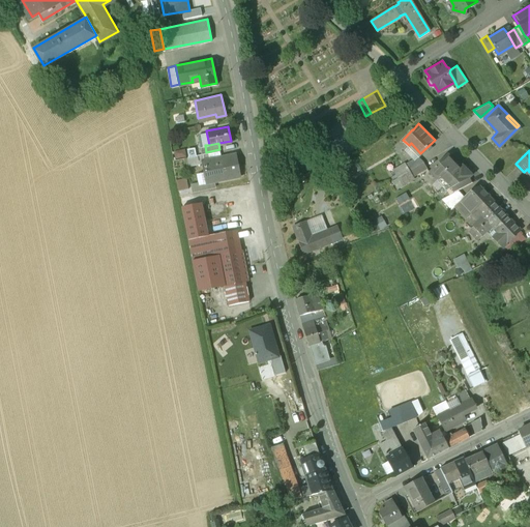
[(235,152),(202,159),(207,181),(239,175),(235,152)]
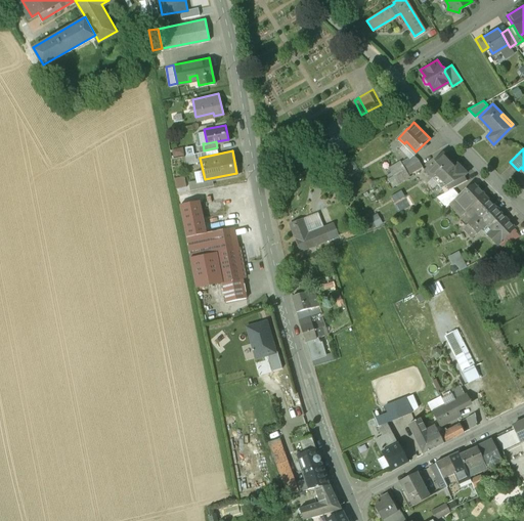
[(442,152),(437,158),(436,157),(432,161),(433,162),(426,169),(438,181),(441,179),(455,165),(442,152)]
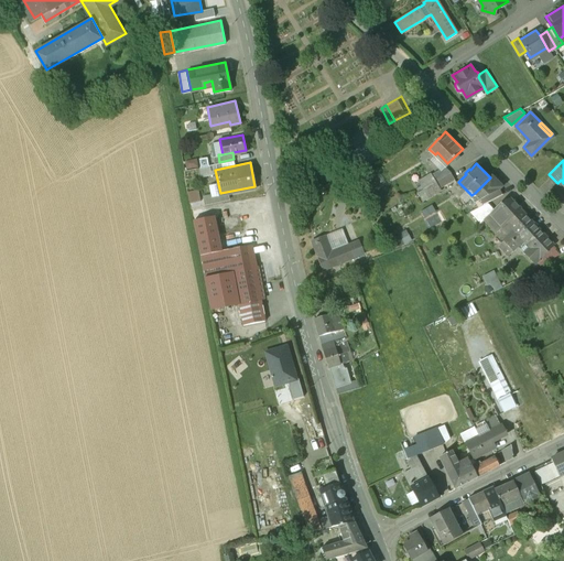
[(451,171),(444,165),(431,173),(436,180),(451,171)]
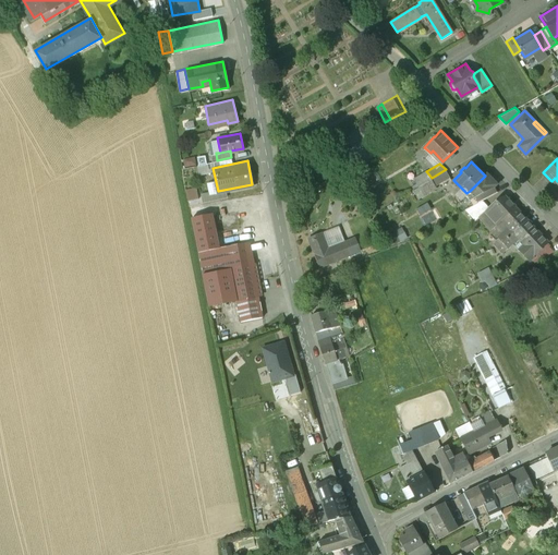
[(446,169),(432,178),(436,184),(449,176),(446,169)]
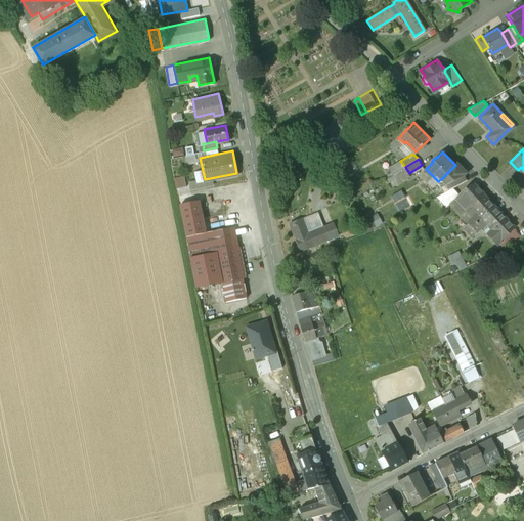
[(466,171),(457,162),(455,165),(441,179),(445,183),(449,181),(463,175),(464,174),(466,171)]
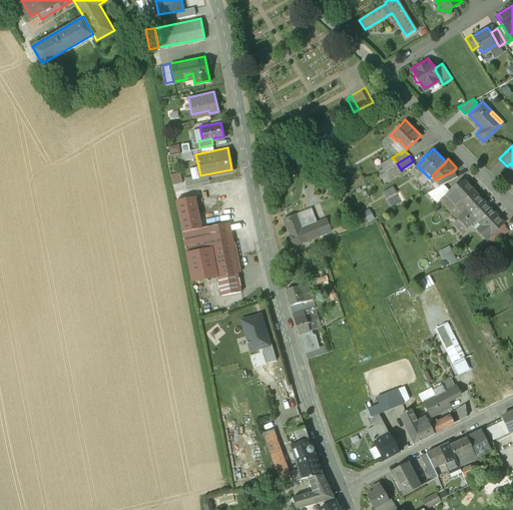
[(179,170),(169,172),(171,182),(181,180),(179,170)]
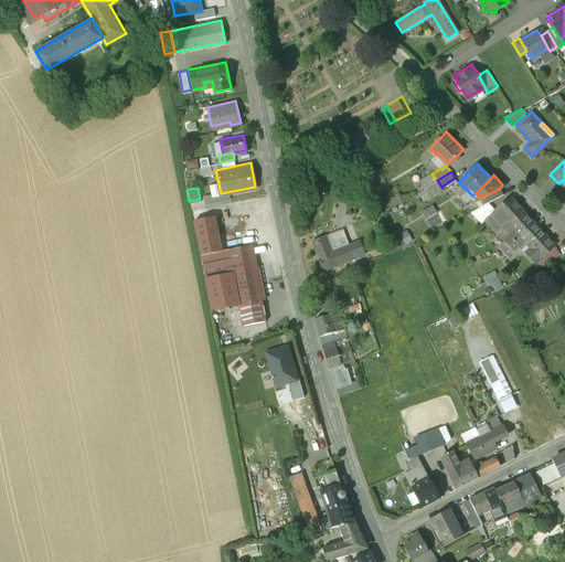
[(499,189),(484,195),(488,202),(502,194),(499,189)]
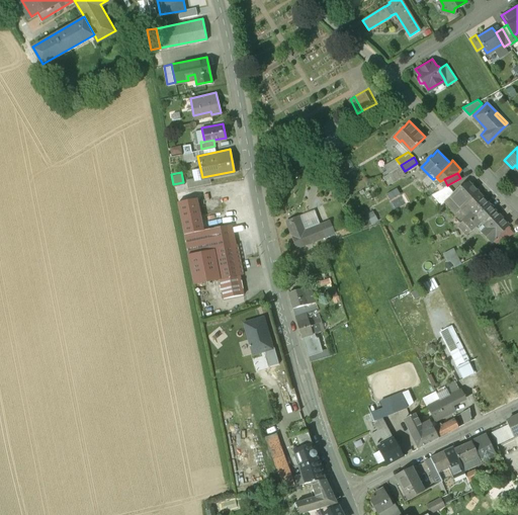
[(467,181),(460,184),(453,191),(449,195),(461,207),(465,203),(472,210),(477,215),(489,203),(478,191),(479,190),(471,183),(470,184),(467,181)]
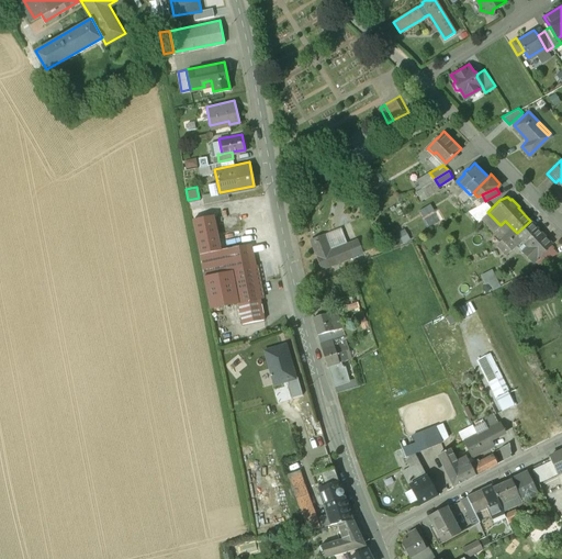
[(485,201),(468,210),(479,221),(487,212),(492,208),(485,201)]
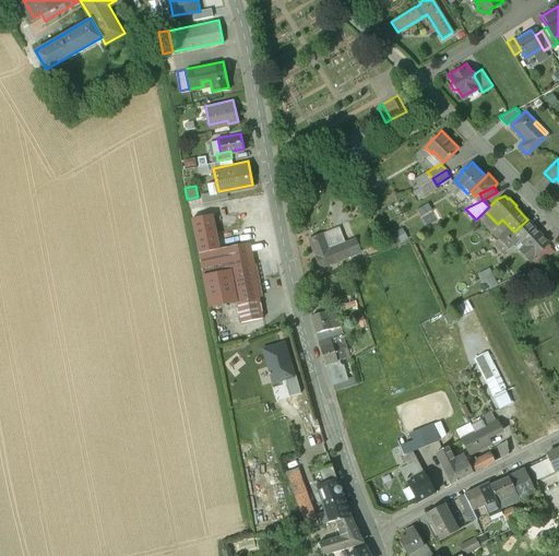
[(212,213),(191,216),(206,297),(235,291),(237,299),(240,320),(262,316),(247,241),(218,247),(212,213)]
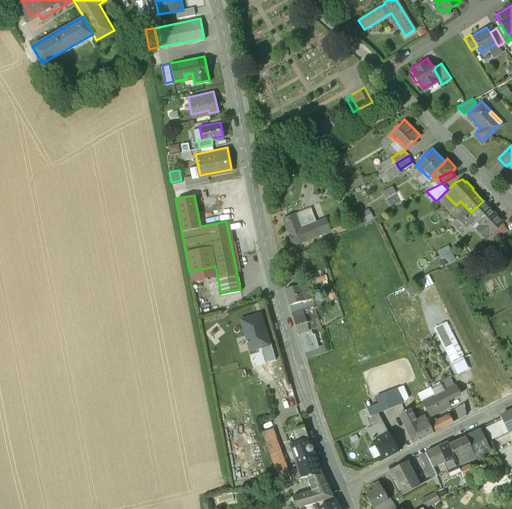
[(483,201),(471,212),(475,216),(481,223),(478,227),(486,236),(502,221),(483,201)]
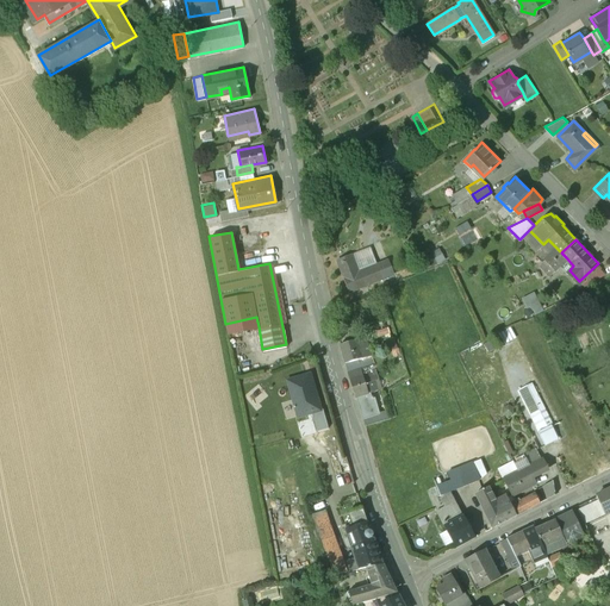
[(439,245),(425,251),(431,262),(443,257),(439,245)]
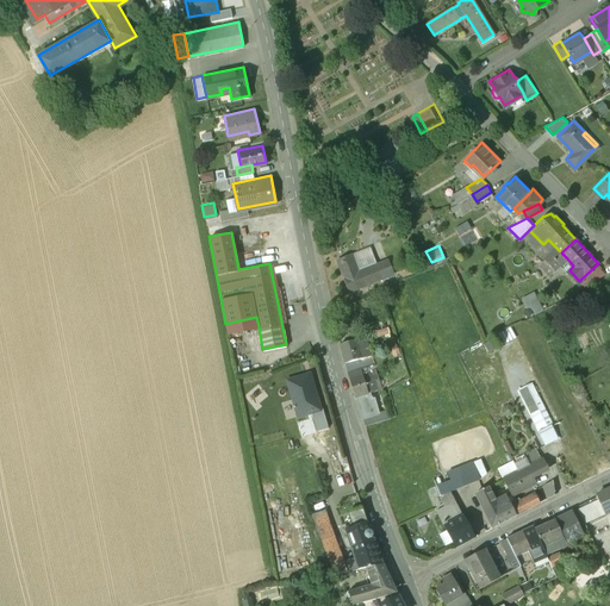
[(556,248),(545,258),(549,263),(561,252),(556,248)]
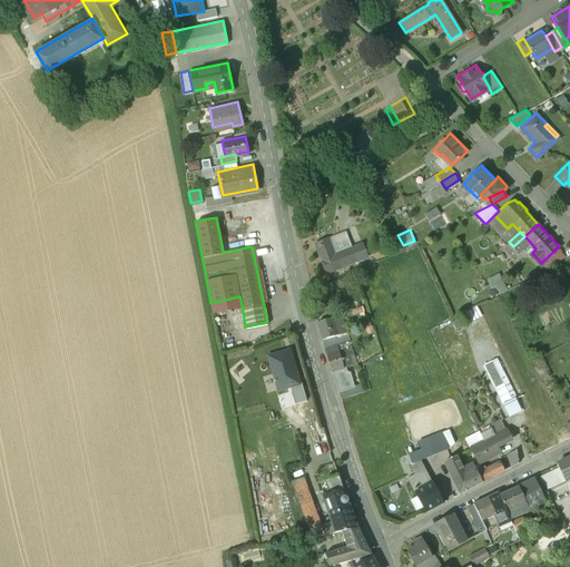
[(524,236),(513,246),(518,251),(529,241),(524,236)]
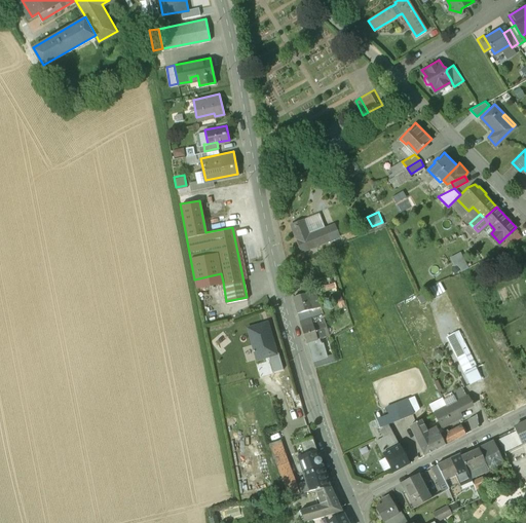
[(334,224),(308,233),(302,219),(291,223),(301,251),(339,236),(334,224)]
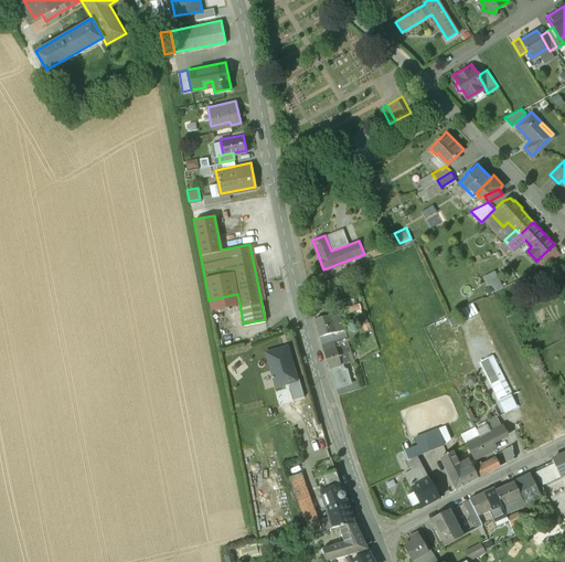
[(492,292),(503,285),(494,268),(482,275),(492,292)]
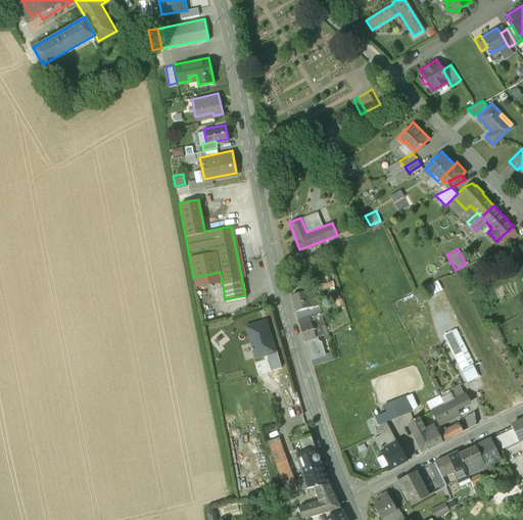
[(220,272),(193,278),(195,285),(222,280),(220,272)]
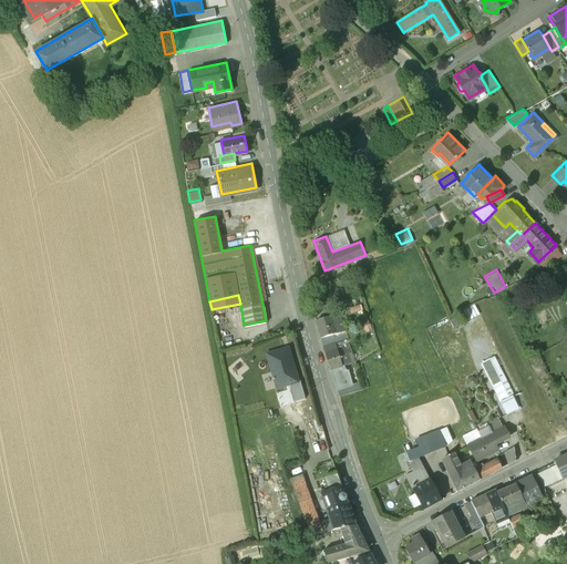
[(331,314),(316,318),(320,336),(346,329),(340,313),(331,315),(331,314)]
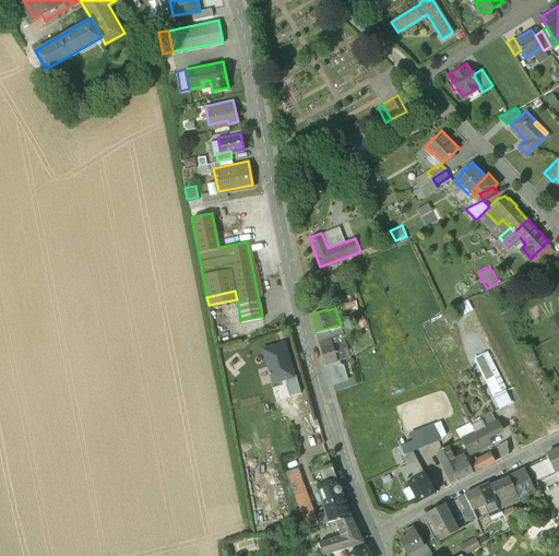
[(342,327),(335,330),(336,335),(331,336),(337,358),(339,357),(346,354),(342,340),(341,340),(340,334),(344,333),(342,327)]
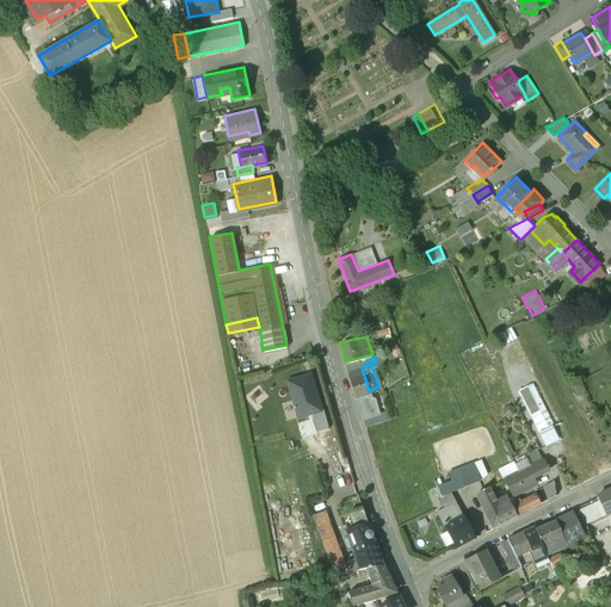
[(360,367),(349,371),(351,377),(350,377),(356,396),(369,391),(362,367),(360,367)]
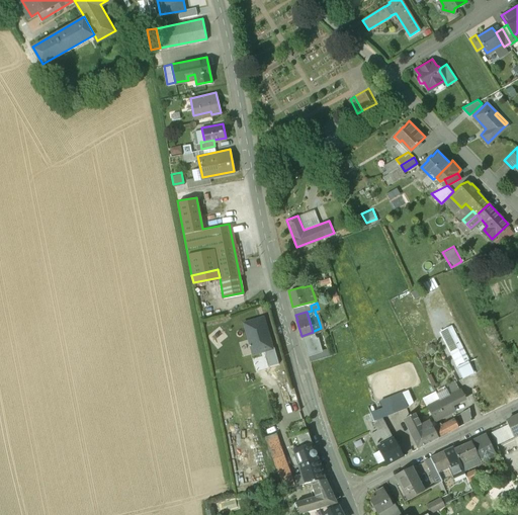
[(264,353),(268,365),(278,362),(274,346),(272,346),(263,316),(244,322),(253,352),(264,349),(265,353),(264,353)]
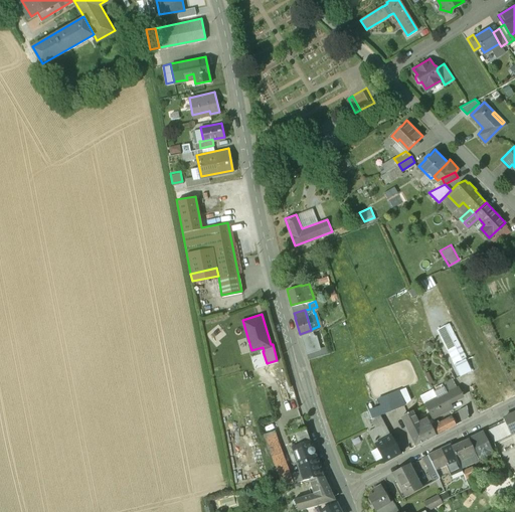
[(460,374),(472,367),(449,321),(437,327),(460,374)]
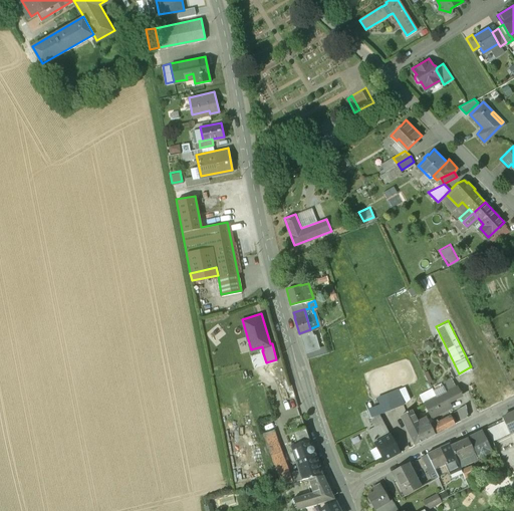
[(312,332),(311,328),(310,329),(299,333),(300,336),(301,335),(307,357),(326,351),(324,345),(320,346),(316,333),(314,334),(314,332),(312,332)]
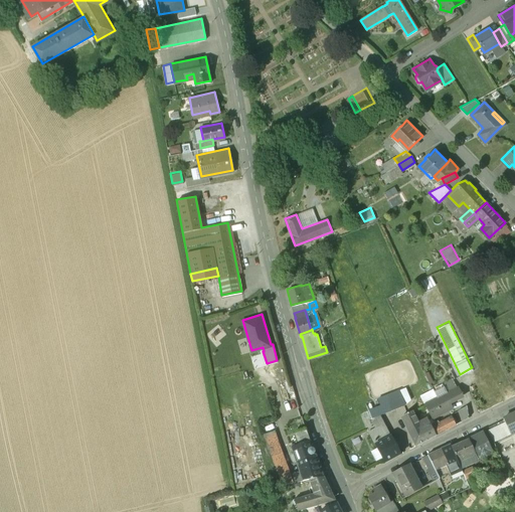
[(453,379),(438,386),(442,394),(456,388),(453,379)]
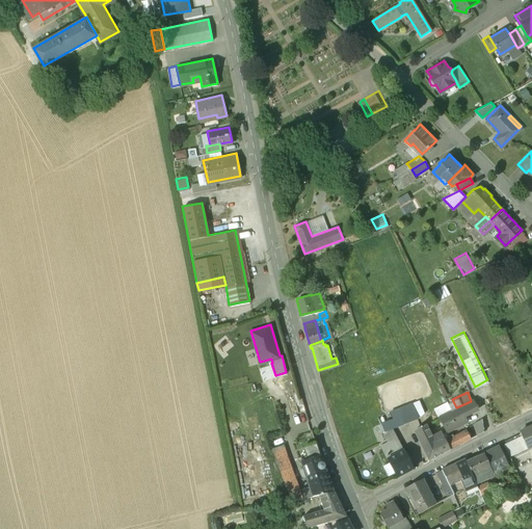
[(456,407),(455,408),(458,415),(460,414),(461,415),(476,407),(473,400),(471,401),(456,407)]
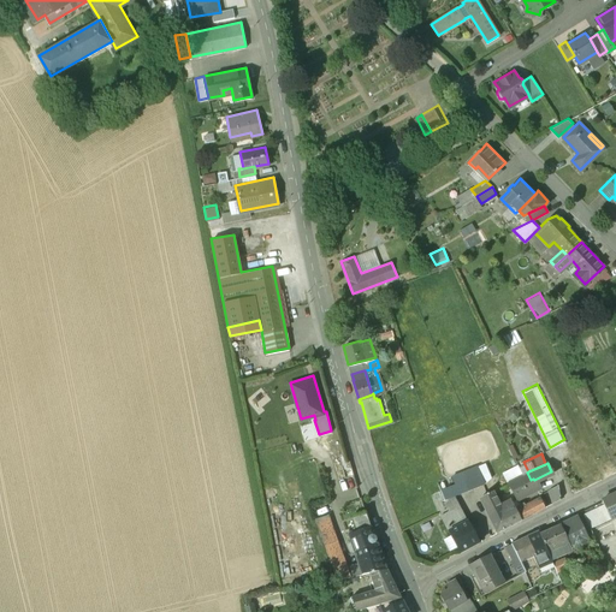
[(477,465),(451,475),(455,482),(440,488),(444,498),(484,482),(477,465)]
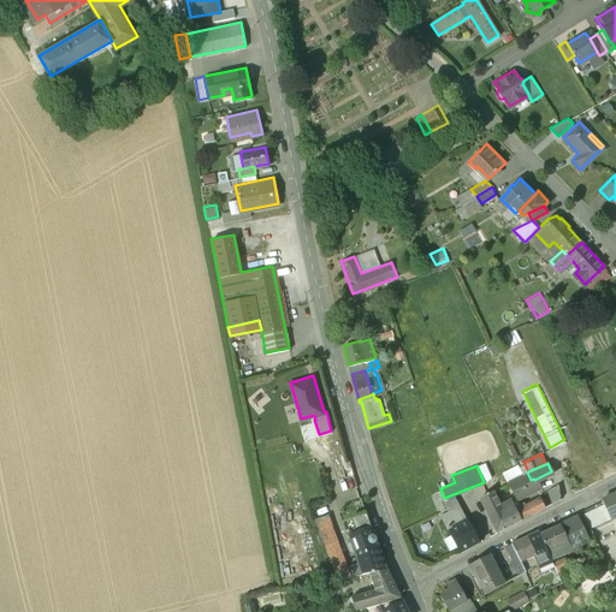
[(527,473),(509,481),(517,497),(537,487),(534,480),(533,479),(531,480),(527,473)]
